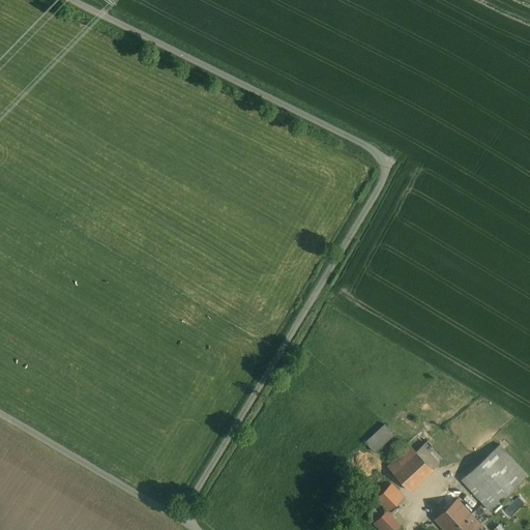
[(384,422),(364,441),(374,451),(394,433),(384,422)]
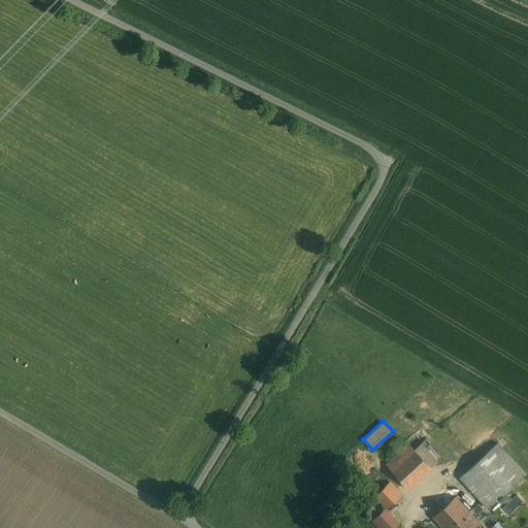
[(400,437),(377,460),(403,486),(426,464),(400,437)]
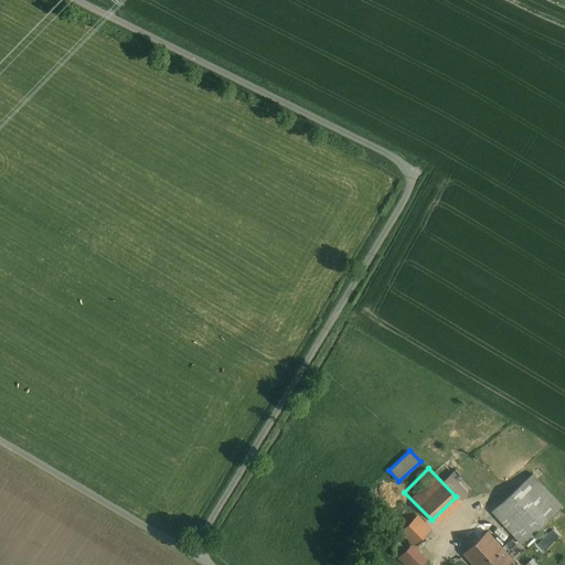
[(532,475),(492,511),(522,544),(547,521),(562,508),(532,475)]
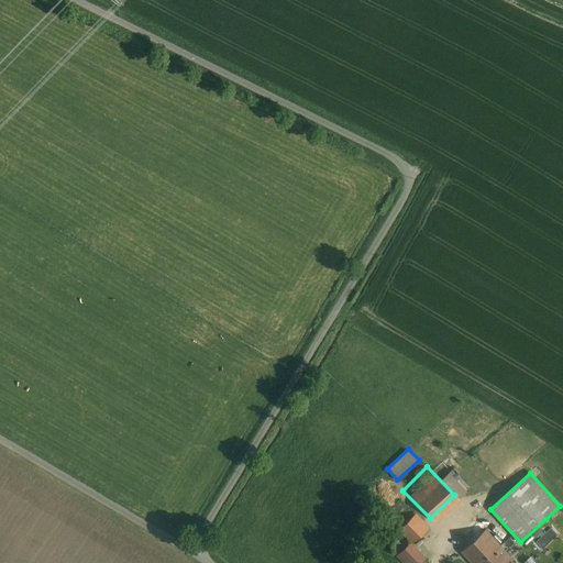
[(477,497),(468,488),(459,499),(466,507),(477,497)]
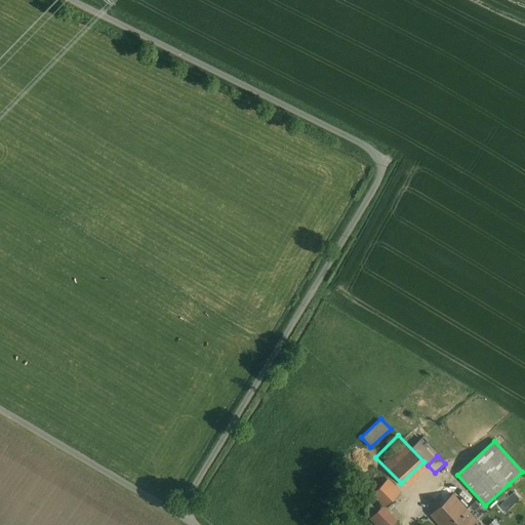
[(395,487),(381,474),(361,493),(370,502),(362,511),(376,524),(381,524),(394,513),(381,501),(395,487)]
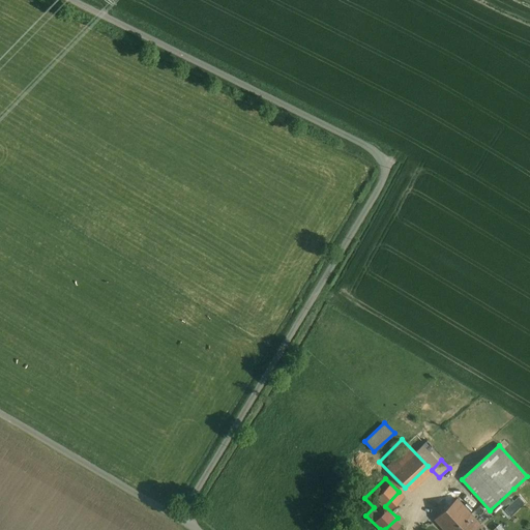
[(457,499),(435,519),(444,529),(453,529),(469,517),(471,514),(457,499)]
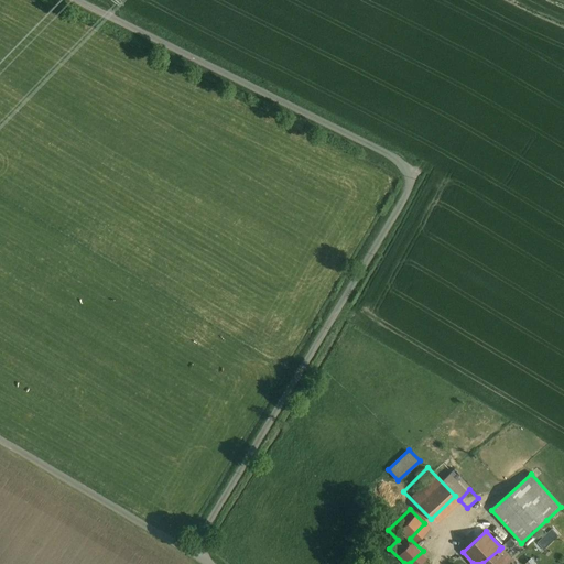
[(499,550),(483,563),(509,563),(513,561),(501,548),(499,550)]
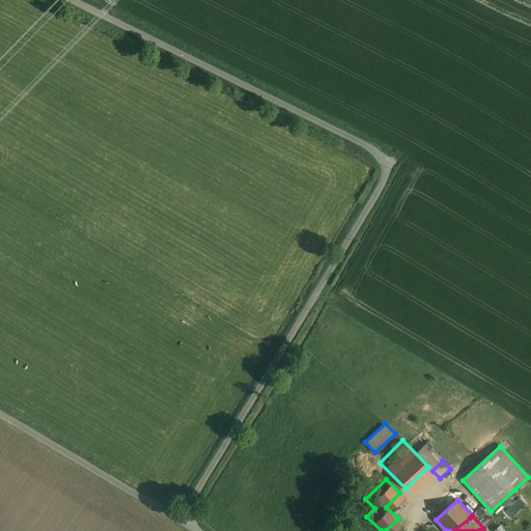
All buildings are outlined.
